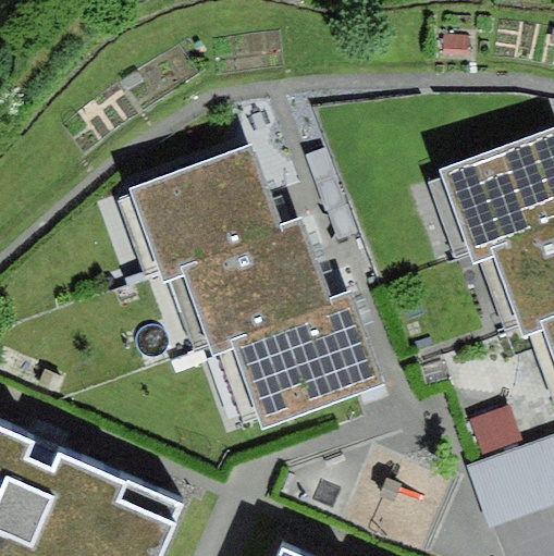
[(553,126),(438,171),(468,254),(489,248),(553,223),(553,126)]
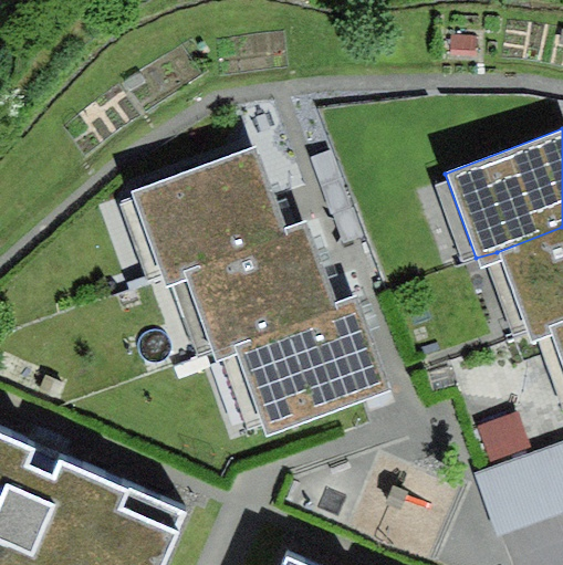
[(252,145),(129,190),(160,275),(181,268),(284,230),(252,145)]
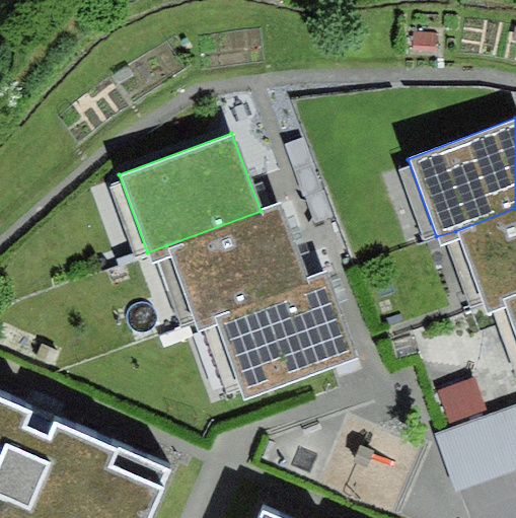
[(261,211),(166,245),(195,320),(210,314),(307,278),(279,204),(261,211)]
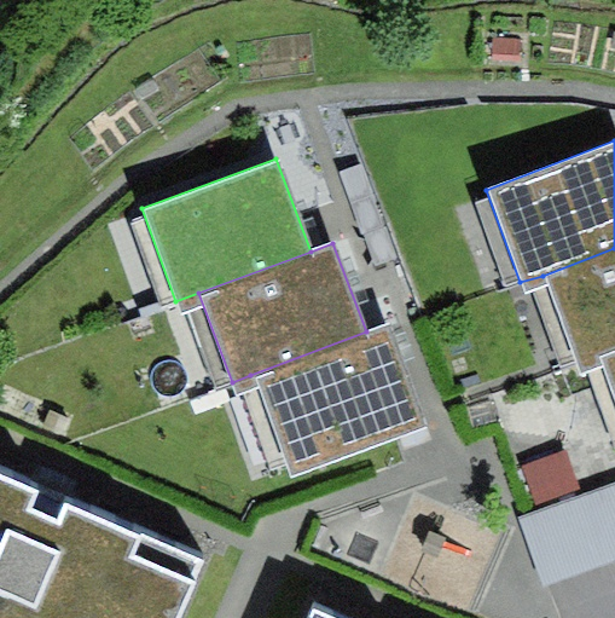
[(614,248),(543,276),(575,364),(596,358),(614,350),(614,248)]
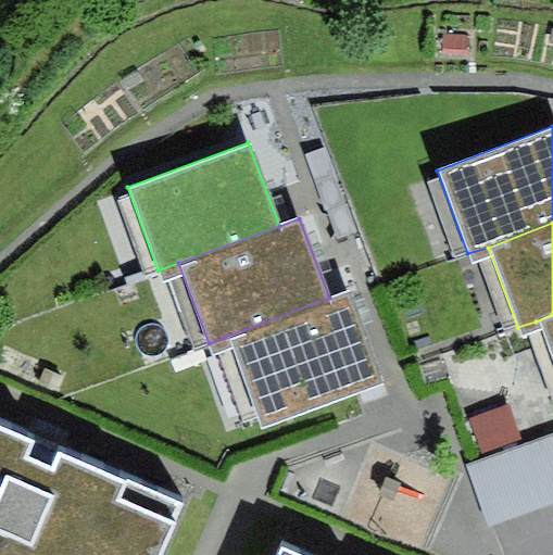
[(346,291),(329,298),(225,337),(260,428),(380,382),(346,291)]
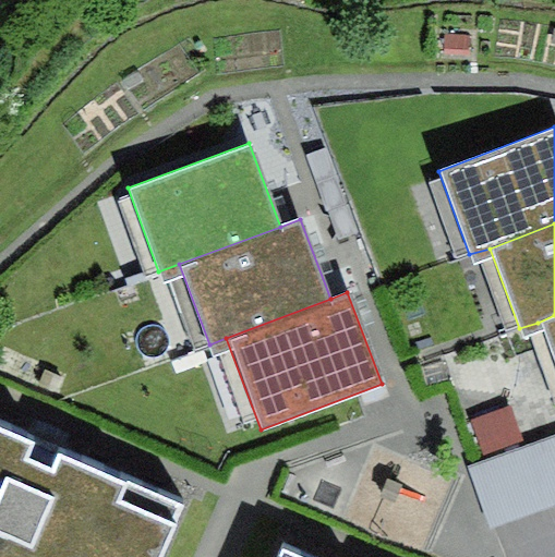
[(554,315),(538,323),(554,366),(554,315)]
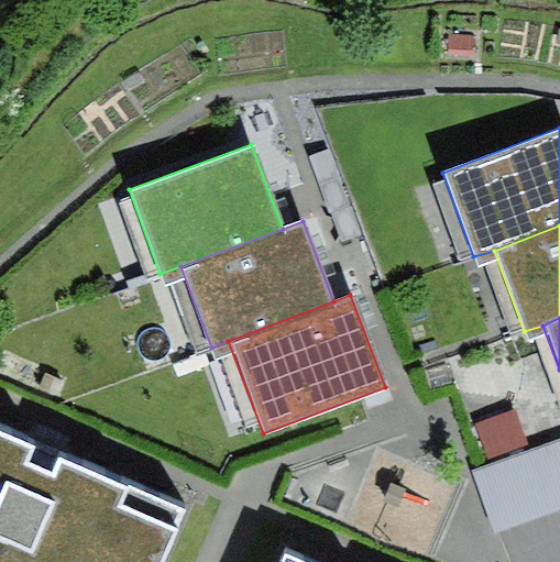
[(483,439),(519,429),(508,392),(473,401),(483,439)]
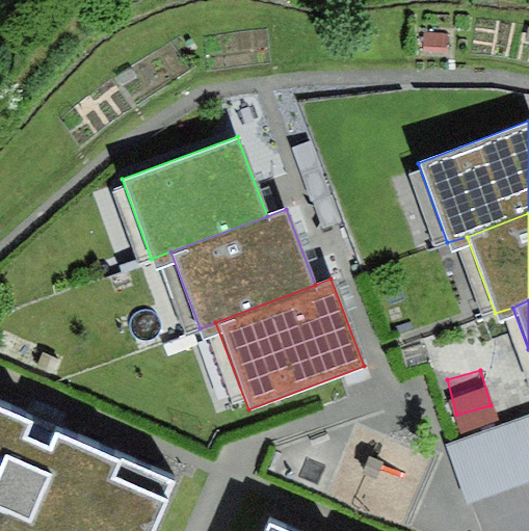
[(45,424),(0,404),(0,530),(151,530),(173,480),(45,424)]
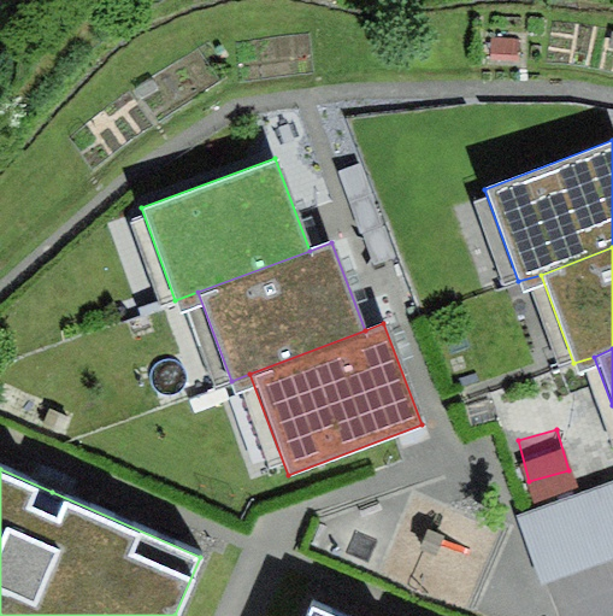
[(612,482),(517,520),(541,585),(612,558),(612,482)]
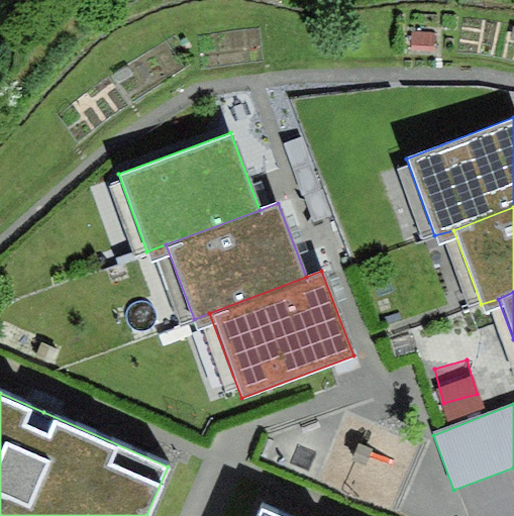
All buildings are outlined.
